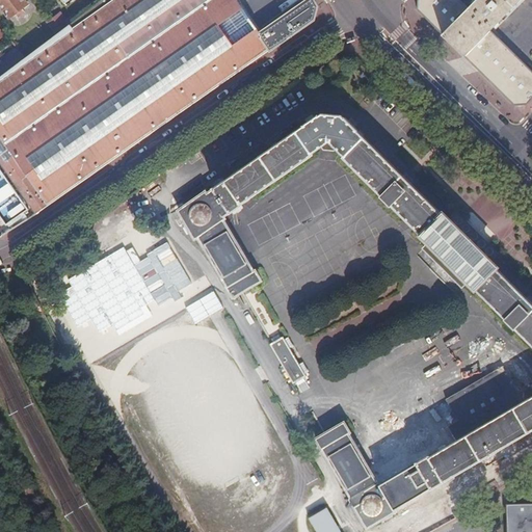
[(0,135),(51,208),(71,194),(171,122),(271,52),(260,36),(235,0),(105,0),(105,1),(79,21),(63,33),(57,37),(55,40),(42,49),(26,61),(0,80),(0,135)]
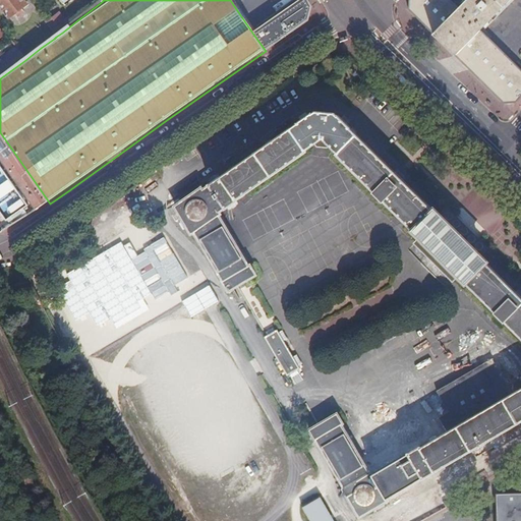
[(0,7),(10,20),(29,6),(22,0),(2,0),(0,2),(0,7)]
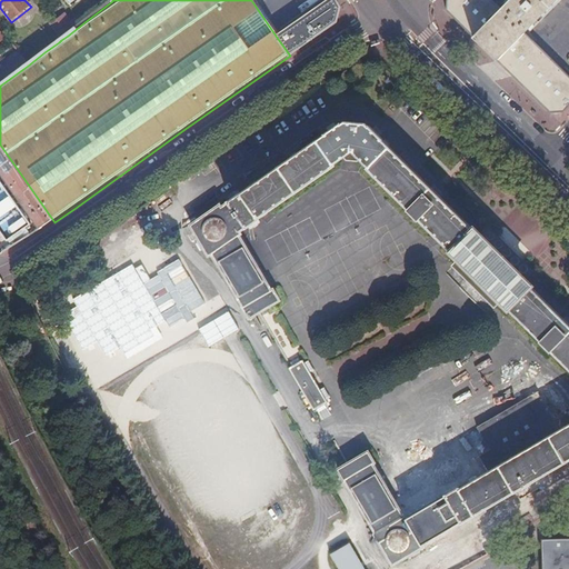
[(333,0),(278,39),(290,56),(337,23),(340,9),(337,3),(335,0),(333,0)]
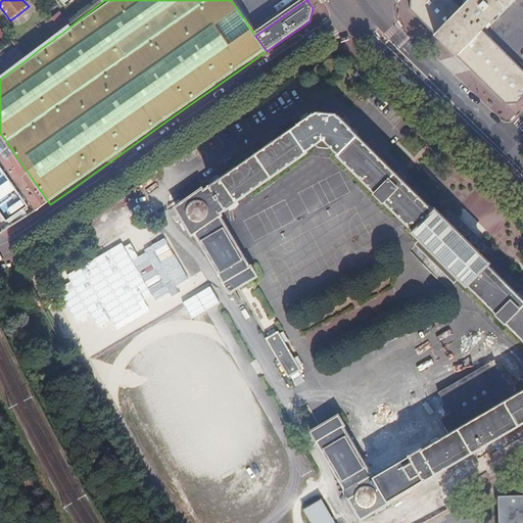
[(434,35),(460,9),(450,0),(410,0),(410,11),(434,35)]
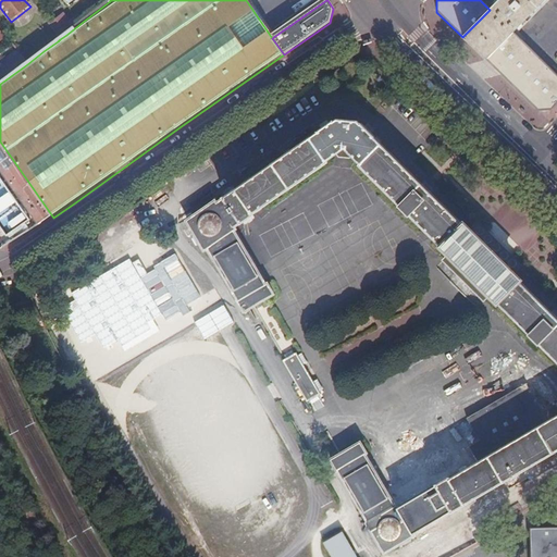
[(498,0),(490,10),(462,37),(468,42),(485,60),(512,33),(545,0),(498,0)]
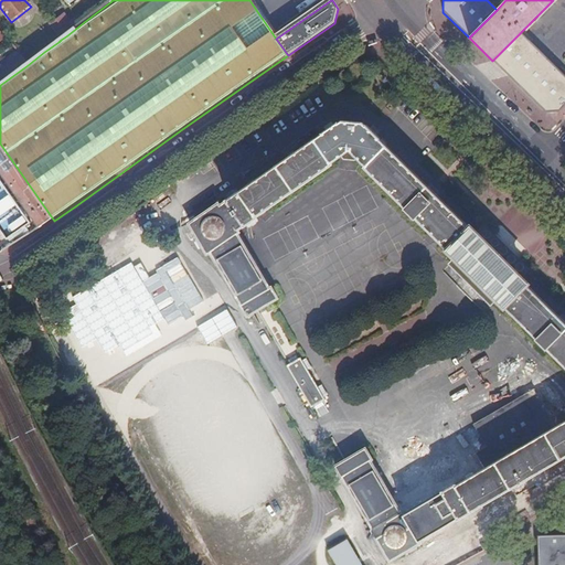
[(487,0),(497,10),(505,0),(487,0)]
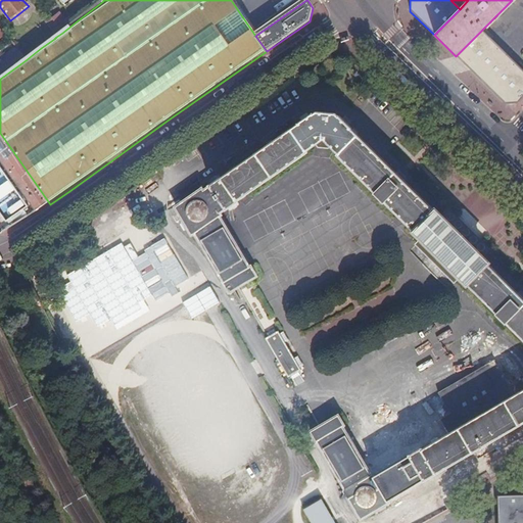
[(62,33),(78,20),(74,15),(65,21),(60,14),(53,20),(62,33)]
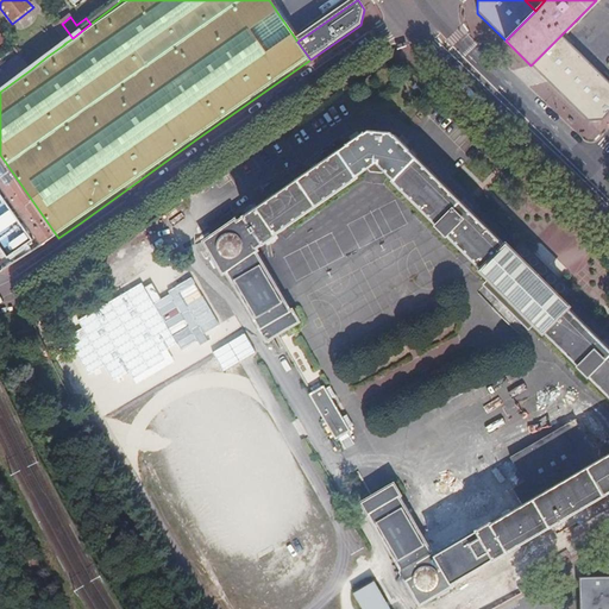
[(66,43),(73,38),(62,24),(61,22),(54,27),(66,43)]
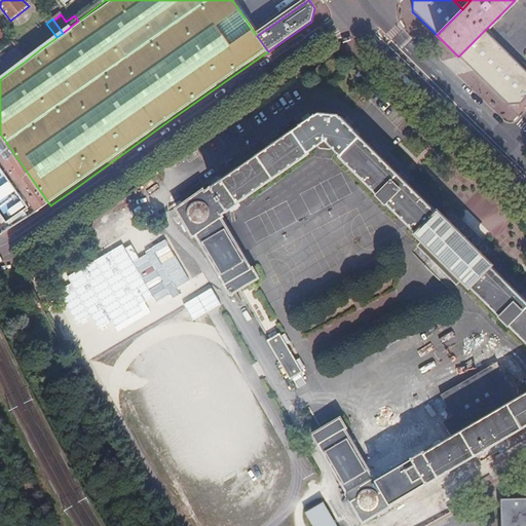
[(525,71),(484,31),(458,57),(491,88),(509,106),(522,106),(525,99),(525,71)]
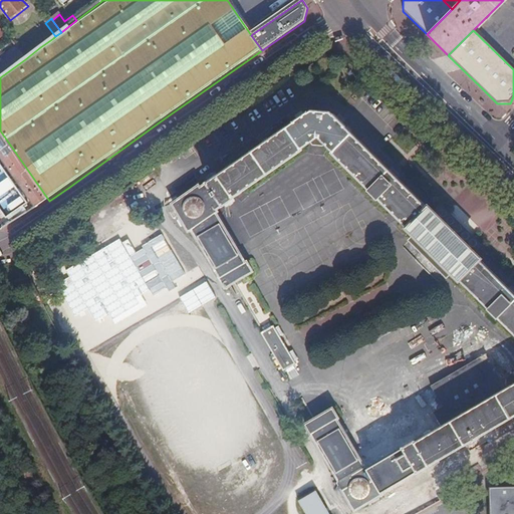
[(37,42),(40,47),(53,38),(49,33),(37,42)]
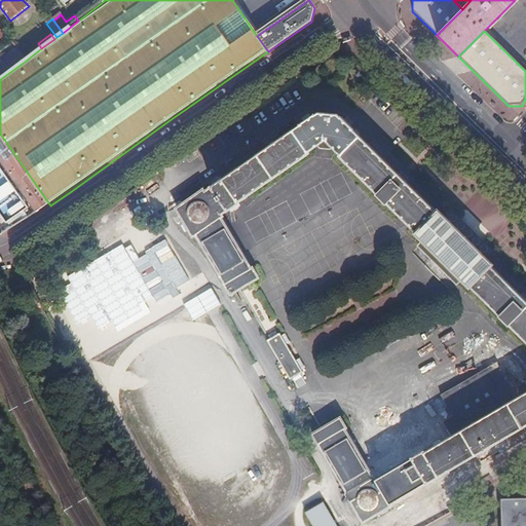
[(0,79),(26,61),(20,52),(0,67),(0,79)]
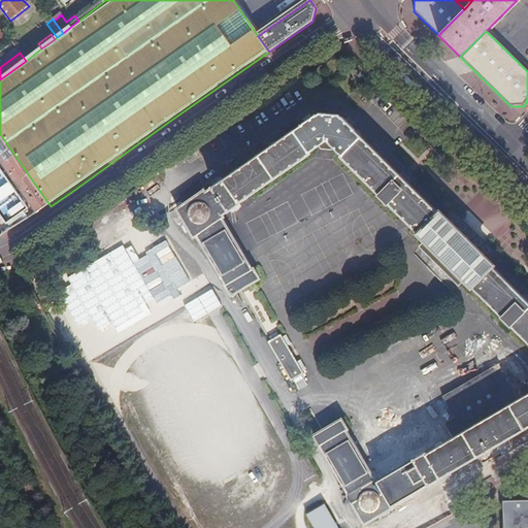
[(204,194),(177,211),(194,239),(197,238),(232,297),(260,282),(222,220),(328,143),(427,243),(422,250),(460,288),(465,282),(527,342),(527,395),(521,399),(499,364),(442,398),(455,418),(367,470),(341,422),(314,438),(365,527),(485,455),(490,463),(527,440),(523,432),(527,428),(527,303),(341,118),(319,117),(206,196),(204,194)]
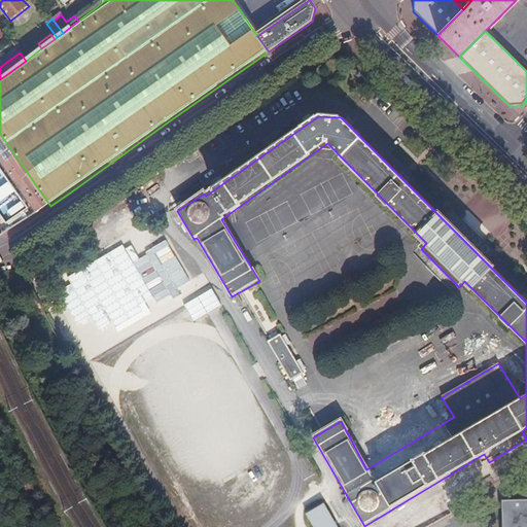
[(471,202),(465,207),(494,235),(511,218),(480,188),(469,200),(471,202)]
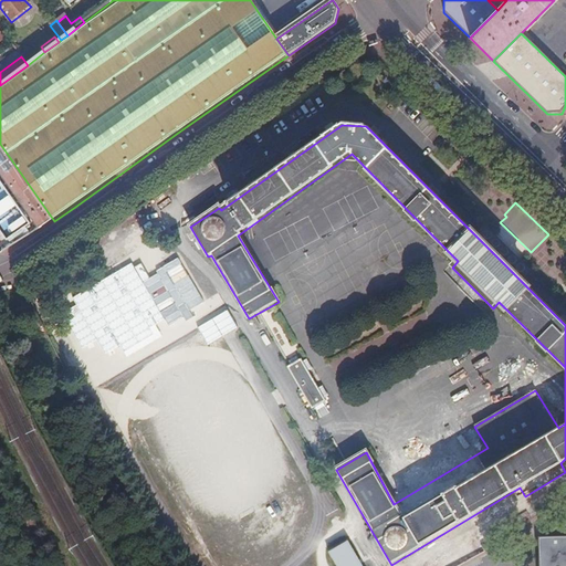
[(285,368),(308,410),(322,402),(320,401),(328,396),(323,386),(314,390),(305,375),(314,369),(307,359),(300,364),(299,362),(285,368)]
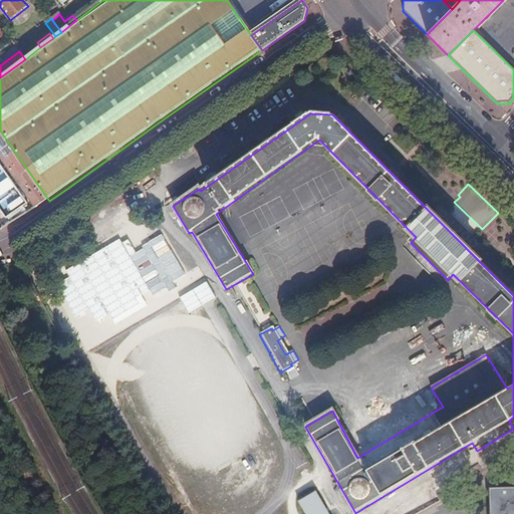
[(513,513),(513,488),(489,489),(489,513),(513,513)]
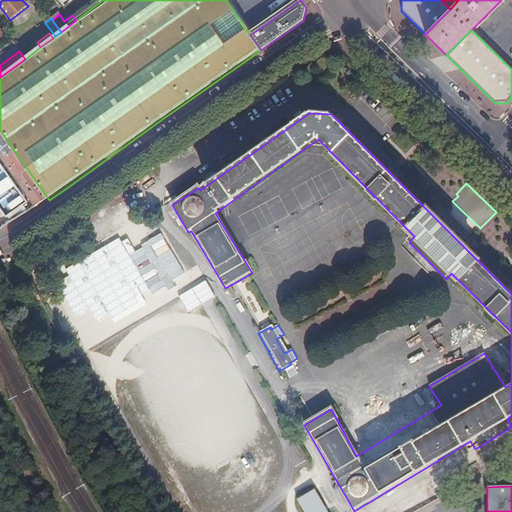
[(306,511),(331,511),(321,488),(300,498),(306,511)]
